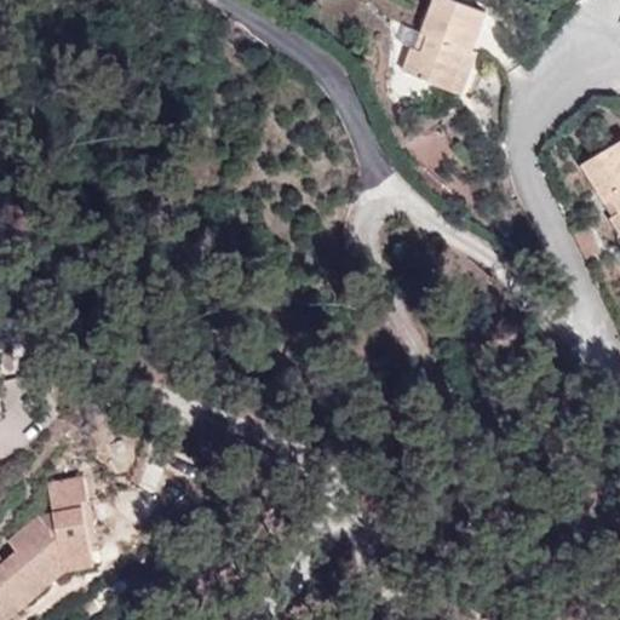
[(459,0),(435,0),(423,30),(429,35),(423,51),(415,49),(412,47),(403,70),(455,92),(471,49),(474,50),(488,11),(459,0)]
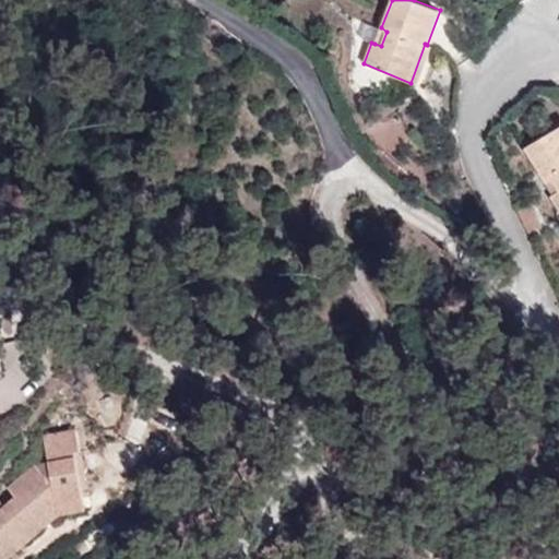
[(387,32),(381,27),(375,44),(381,46),(387,32)]
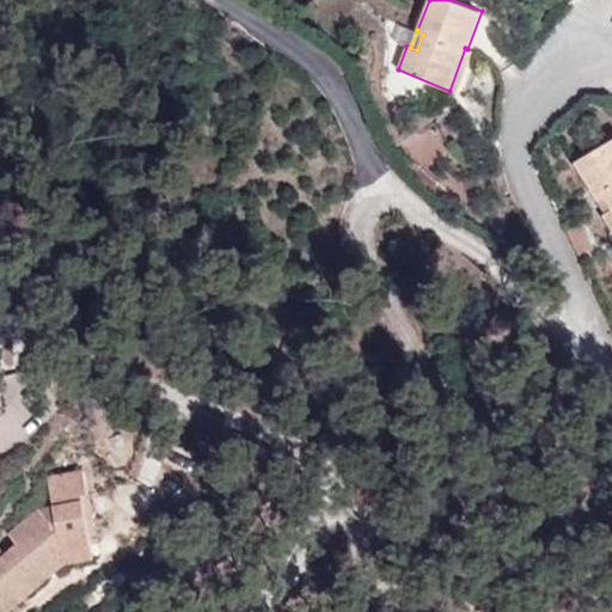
[(472,50),(467,49),(465,48),(450,91),(456,93),(472,50)]
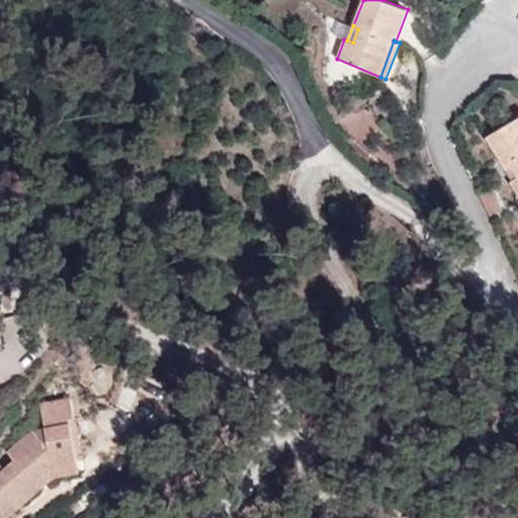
[(517,177),(511,181),(509,181),(517,196),(517,116),(485,137),(504,169),(510,165),(517,177)]
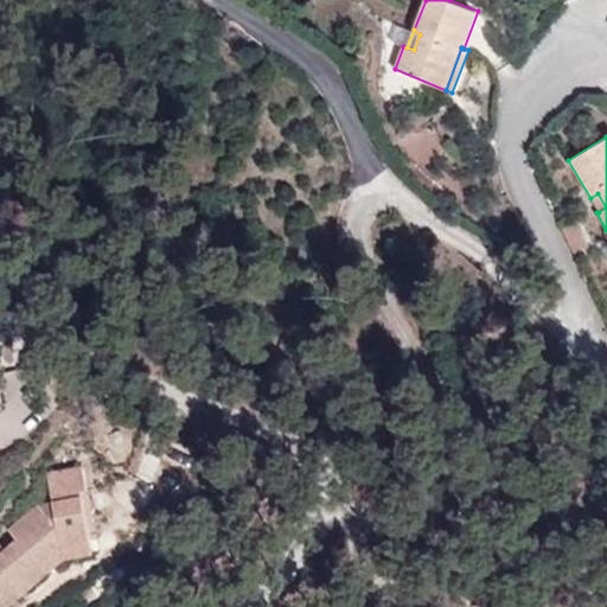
[(590,198),(599,212),(606,208),(598,193),(590,198)]
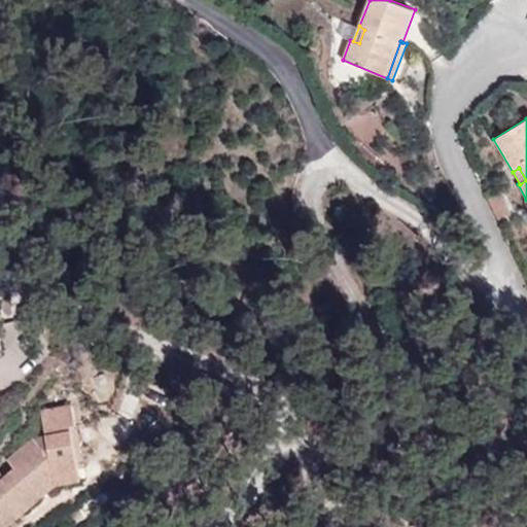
[(501,190),(490,197),(502,217),(512,213),(501,190)]
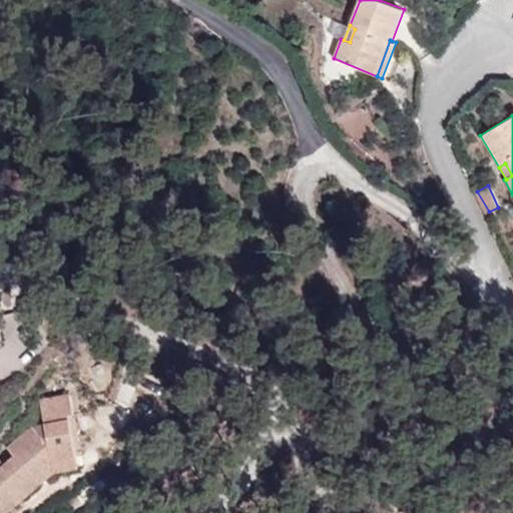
[(489,211),(477,191),(475,193),(485,214),(489,211)]
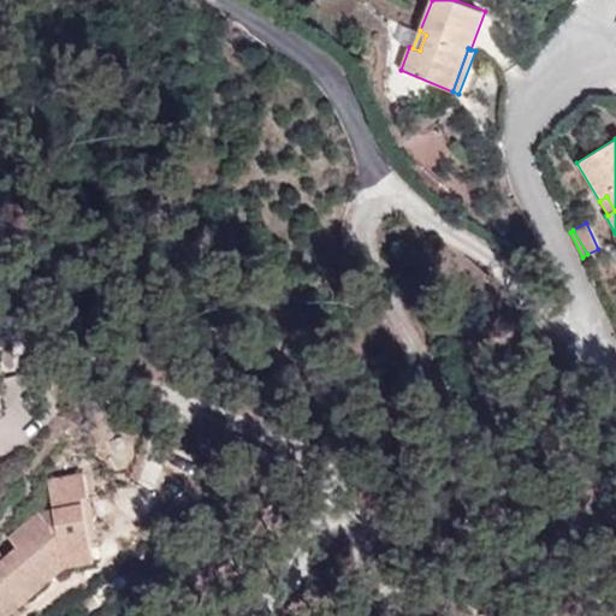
[(0,562),(0,614),(1,615),(5,615),(29,596),(17,582),(35,567),(40,572),(63,552),(93,546),(83,497),(89,496),(86,473),(49,479),(54,508),(40,510),(10,535),(19,546),(0,562)]
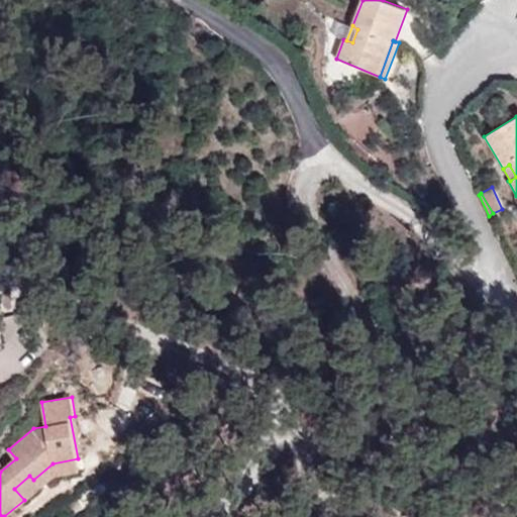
[(80,470),(78,458),(53,463),(33,480),(29,476),(14,489),(24,500),(56,474),(80,470)]
